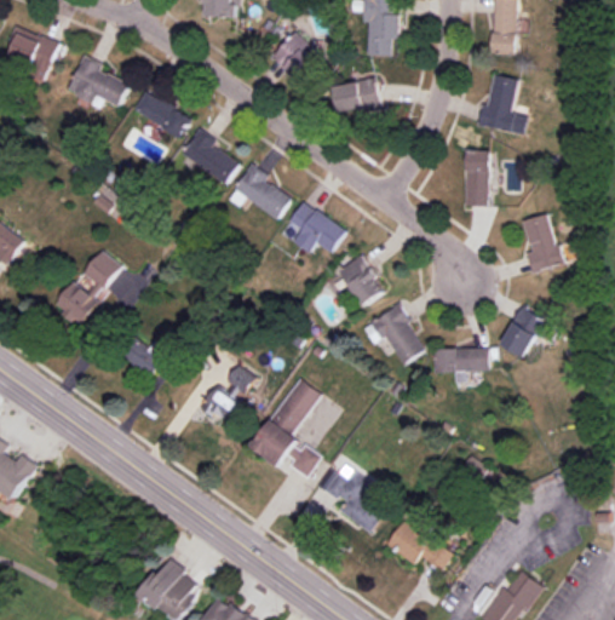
[(202,0),(202,16),(237,17),(237,0),(202,0)]
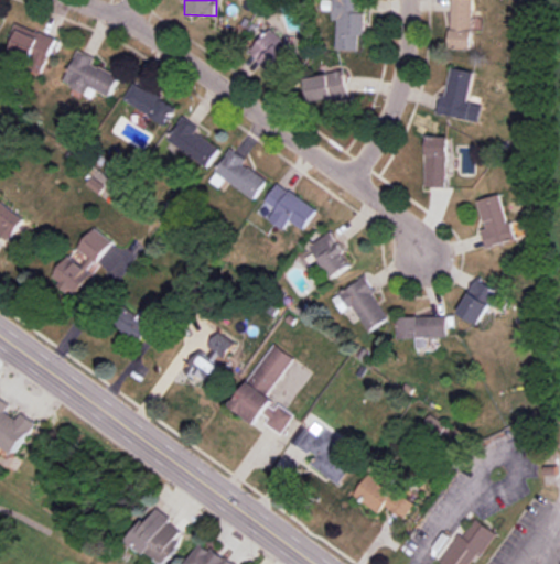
[(329,0),(329,20),(334,20),(333,50),(354,51),(355,35),(361,35),(362,12),(356,12),(356,0),(329,0)]
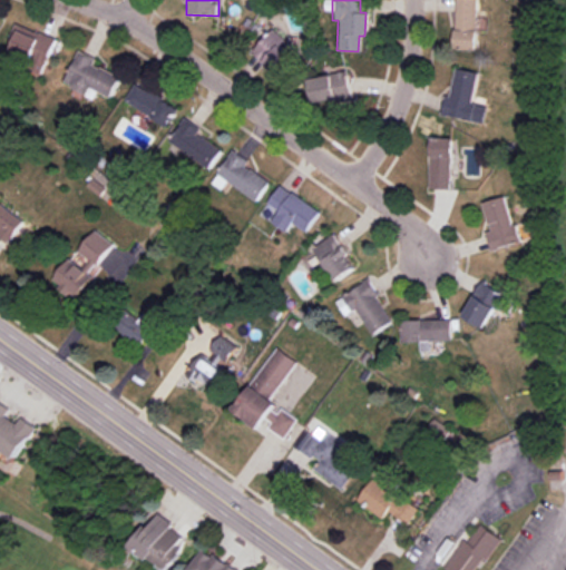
[(474,0),(452,0),(451,48),(472,49),(474,0)]
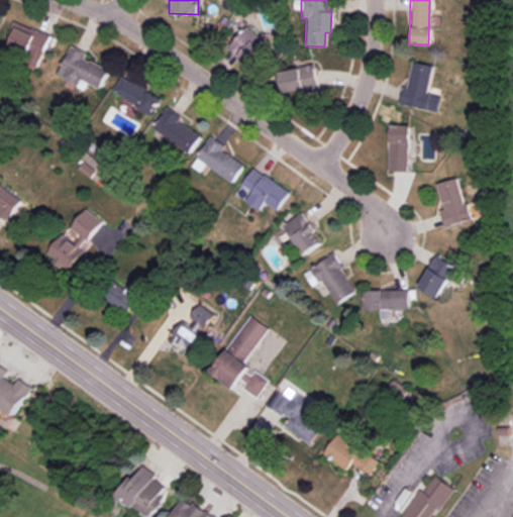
[(7,31),(11,32),(6,46),(24,53),(21,62),(36,67),(47,34),(11,21),(7,31)]
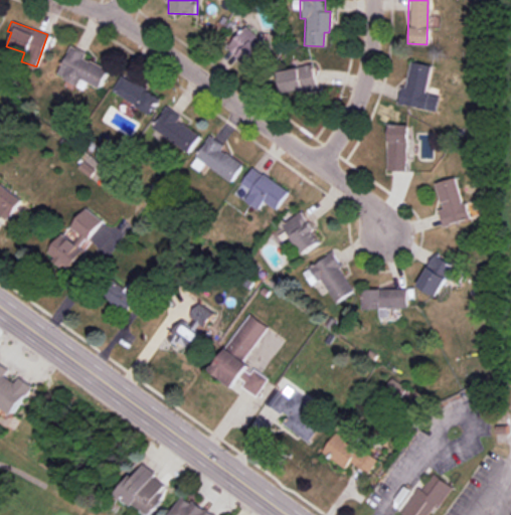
[(265,52),(252,41),(257,37),(243,26),(225,46),(248,68),(265,52)]
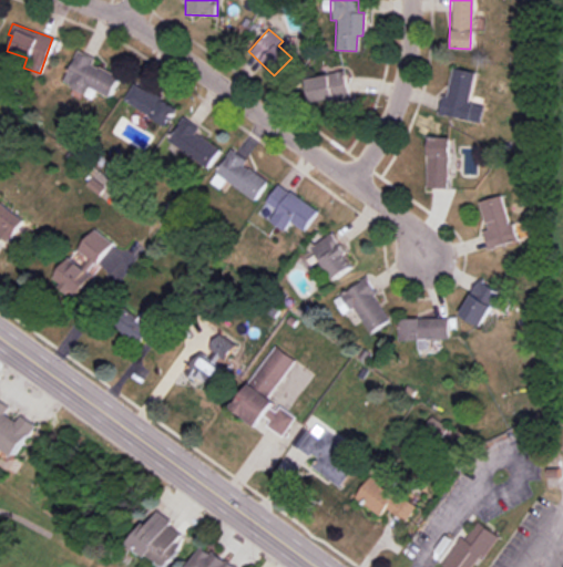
[(116,75),(90,64),(93,59),(75,50),(61,82),(83,93),(86,88),(106,96),(116,75)]
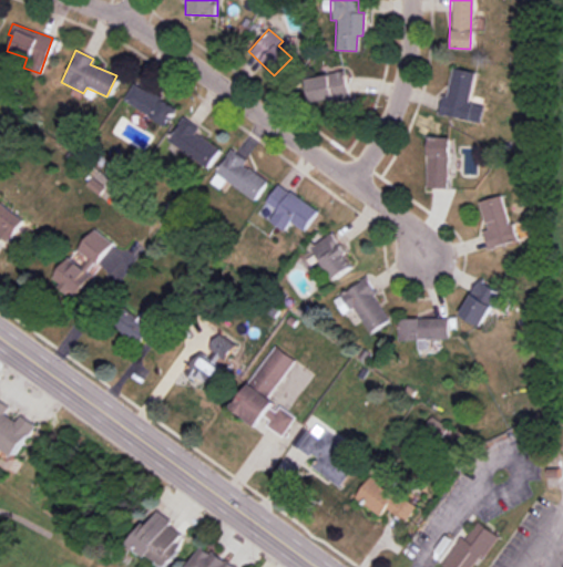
[(473,72),(450,68),(444,95),(440,94),(437,114),(478,122),(481,105),(467,103),(473,72)]
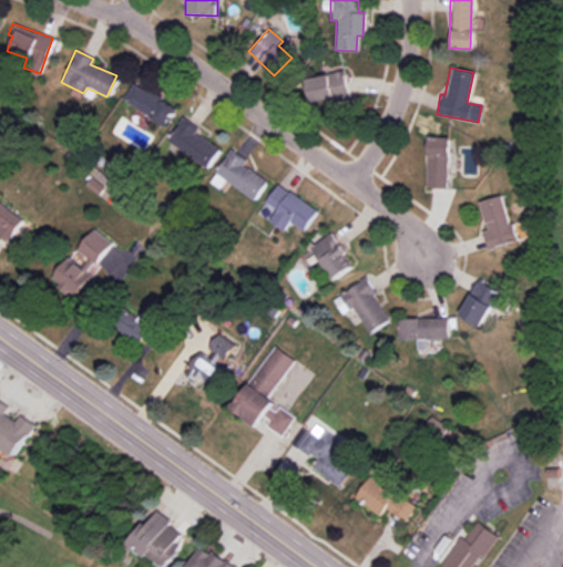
[(304,78),(308,102),(324,99),(325,104),(348,100),(343,71),(304,78)]
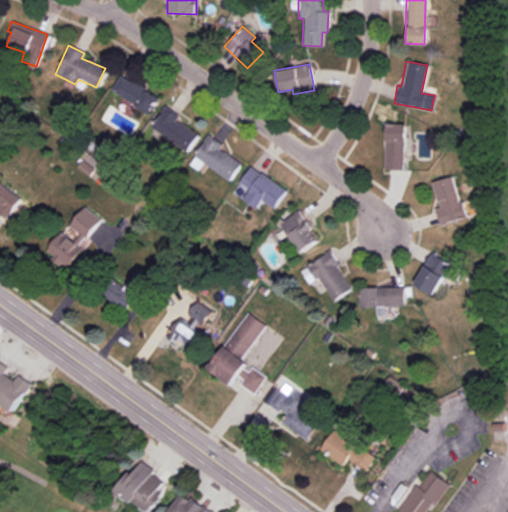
[(109,91),(147,113),(156,96),(118,74),(109,91)]
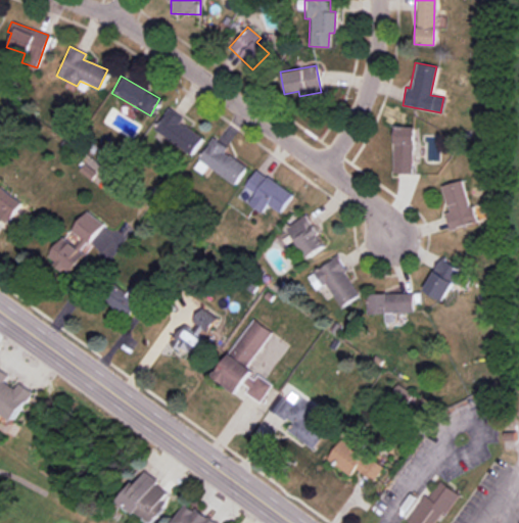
[(201,137),(179,122),(181,119),(168,108),(152,129),(188,155),(201,137)]
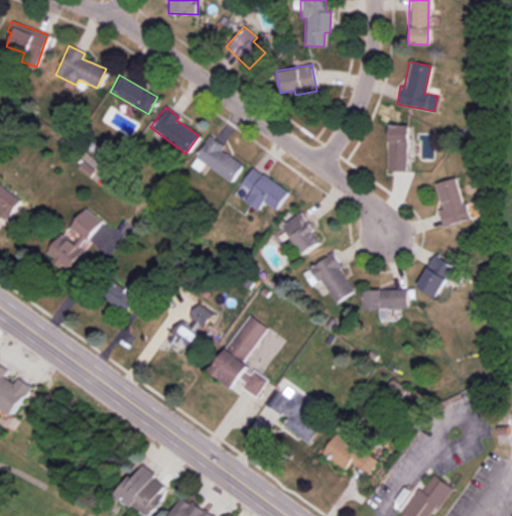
[(406,125),(387,124),(386,171),(405,171),(406,125)]
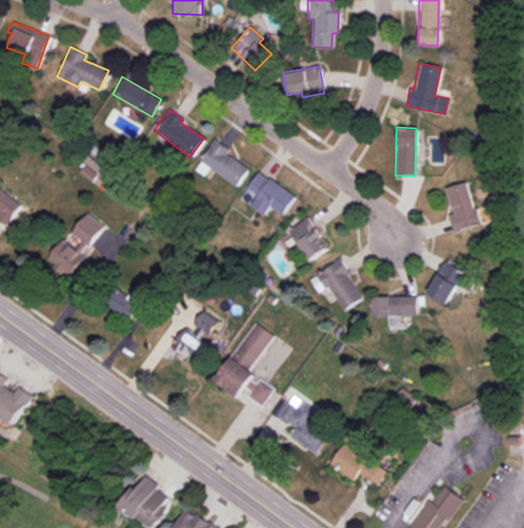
[(235,186),(248,168),(225,154),(228,150),(213,139),(194,169),(203,175),(207,168),(235,186)]
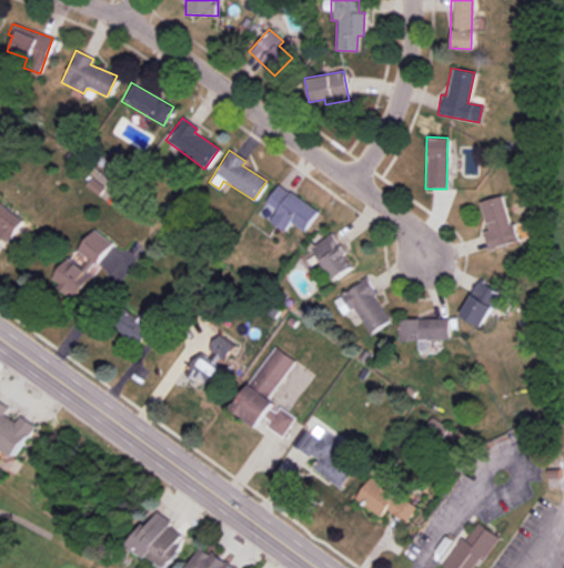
[(316,209),(275,184),(264,203),(275,209),(268,222),(283,230),(288,222),(303,231),(316,209)]
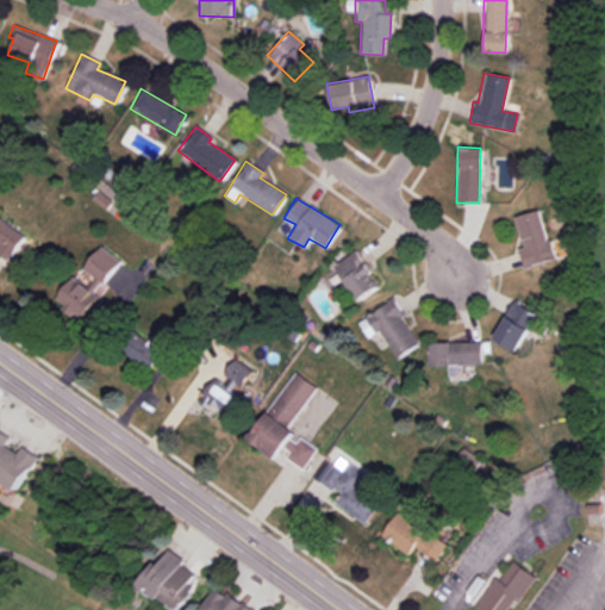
[(512,216),(521,247),(517,248),(522,267),(552,260),(538,210),(512,216)]
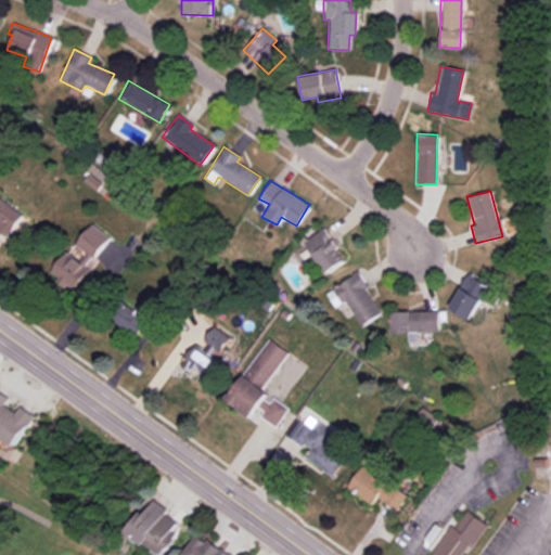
[(0,231),(5,235),(21,216),(0,199),(0,231)]
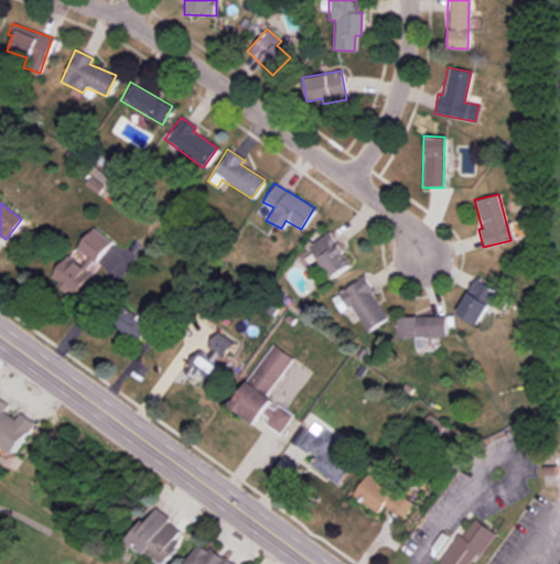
[(109,242),(90,227),(75,248),(93,262),(109,242)]
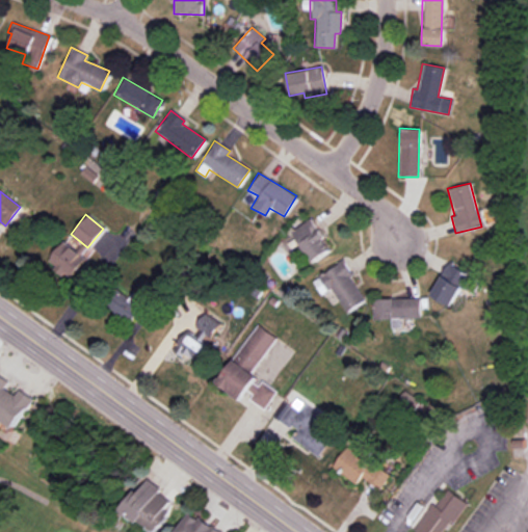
[(330,249),(310,218),(290,231),(310,262),(330,249)]
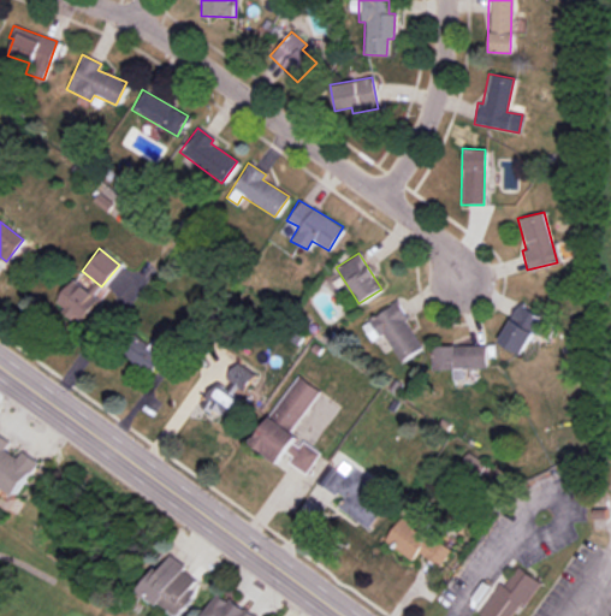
[(77,324),(98,302),(73,279),(53,301),(77,324)]
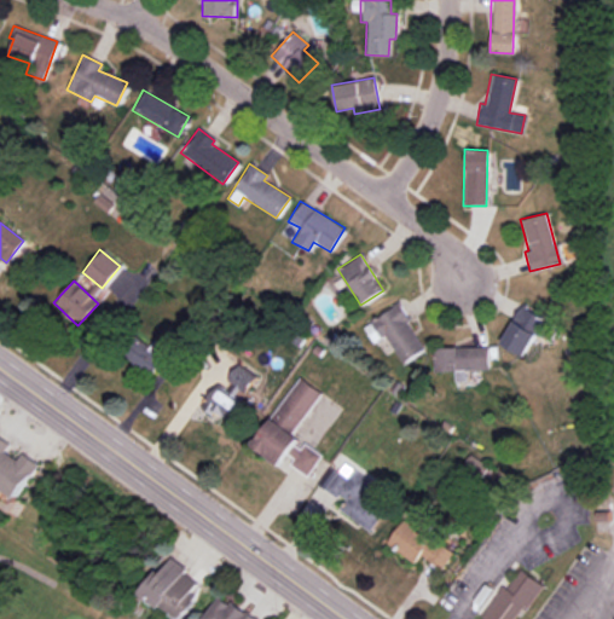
[(401,363),(424,348),(395,305),(361,327),(372,342),(383,335),(401,363)]
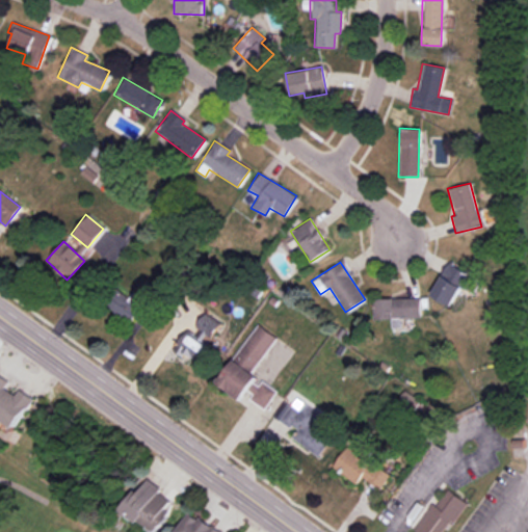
[(429,296),(451,306),(467,272),(445,262),(429,296)]
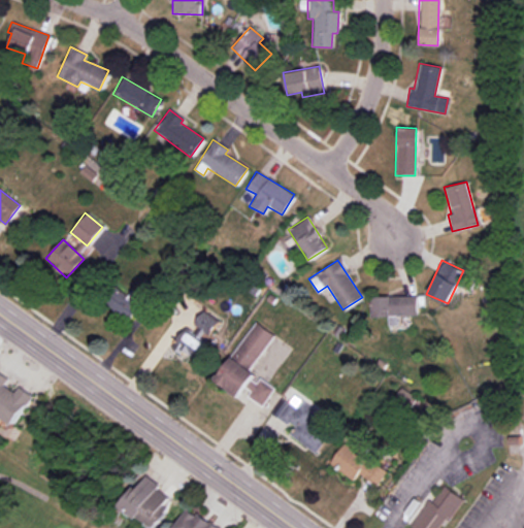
[(118,291),(106,309),(134,327),(150,303),(129,290),(126,296),(118,291)]
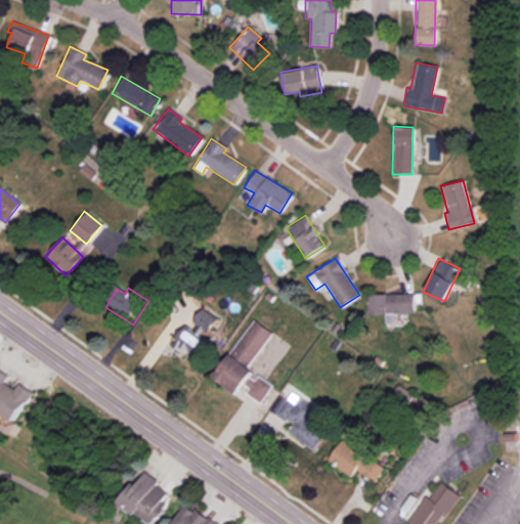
[(412,293),(366,295),(366,314),(383,314),(384,323),(394,322),(394,313),(413,313),(412,293)]
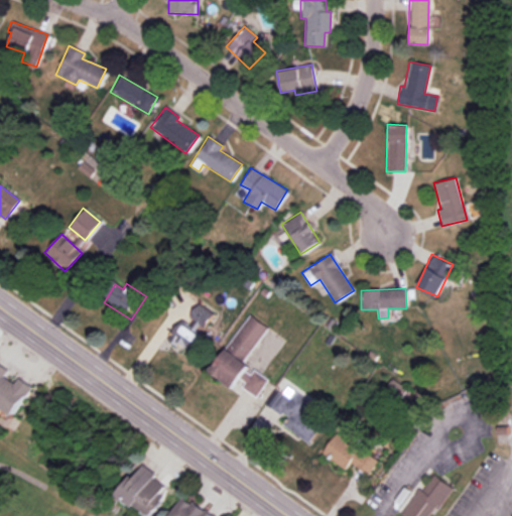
[(266,327),(246,313),(209,373),(234,389),(236,385),(255,397),(265,380),(242,365),(266,327)]
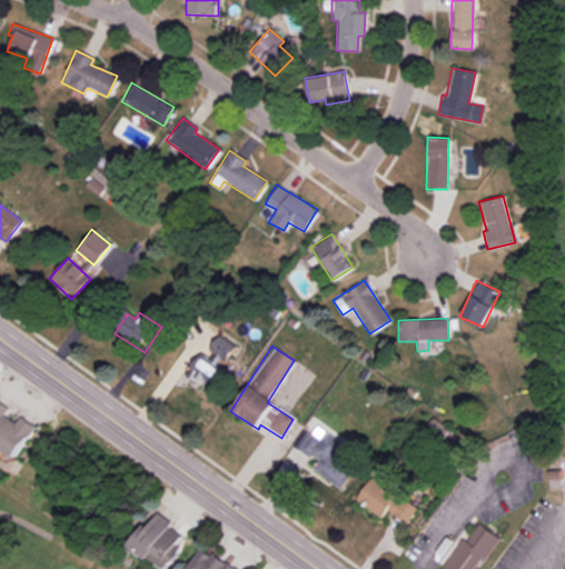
[(182,373),(194,381),(197,378),(209,388),(221,372),(198,353),(182,373)]
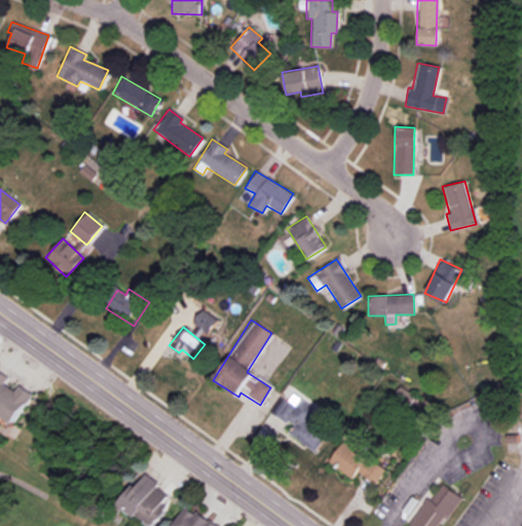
[(0,422),(3,417),(13,423),(33,393),(19,385),(15,390),(4,383),(9,377),(0,371),(0,422)]
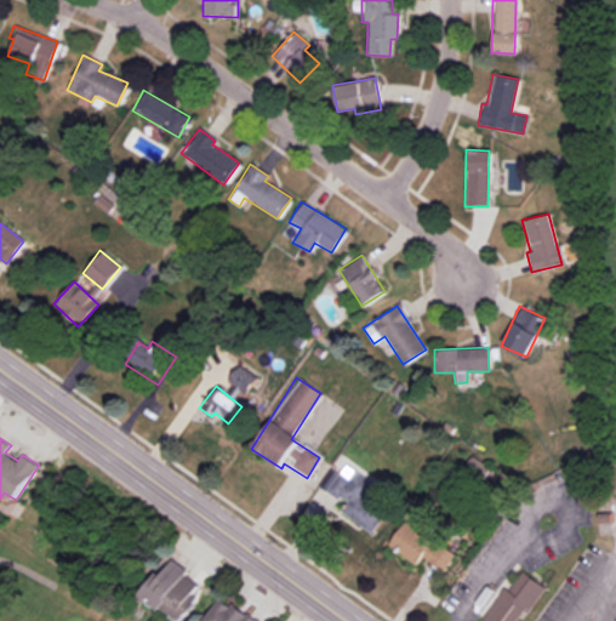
[(369,533),(383,512),(363,497),(372,484),(343,465),(336,474),(329,469),(317,485),(343,503),(338,512),(369,533)]
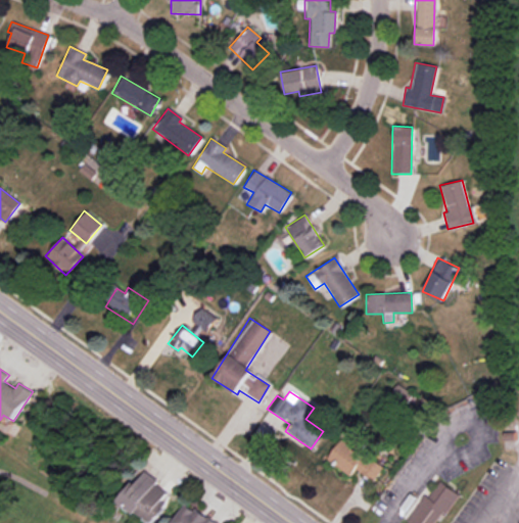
[(381,466),(357,452),(362,442),(350,435),(345,443),(338,438),(325,461),(349,475),(352,469),(372,481),(381,466)]
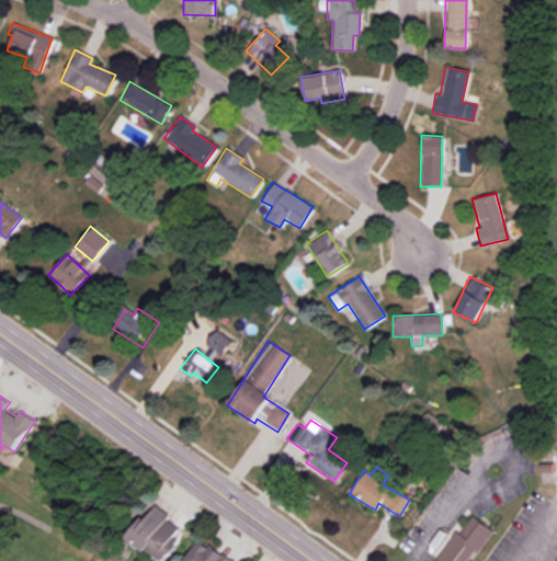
[(127,538),(162,560),(183,529),(168,519),(170,515),(151,503),(127,538)]
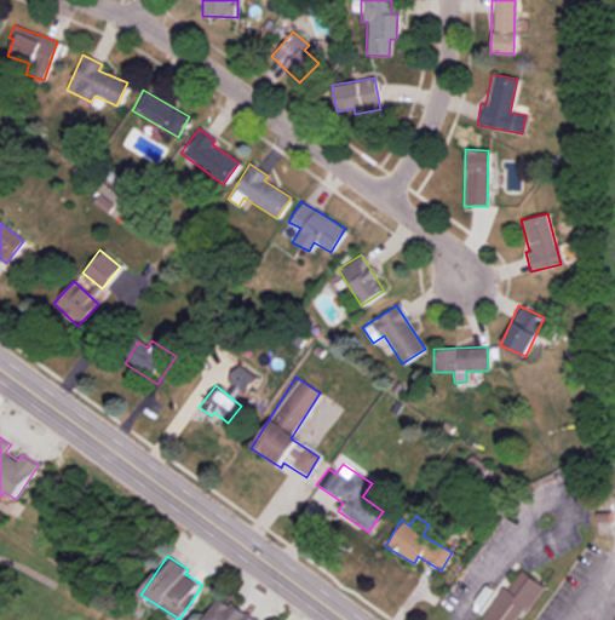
[(513,619),(540,585),(518,569),(504,589),(500,586),(478,616),(482,619),(513,619)]
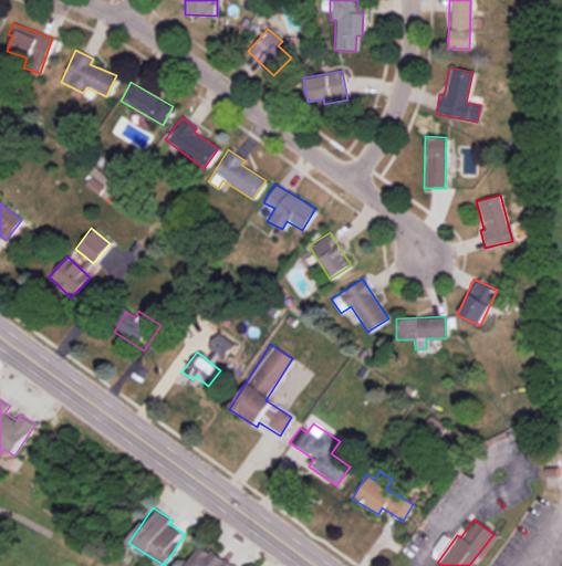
[(236,565),(199,544),(186,565),(236,565)]
